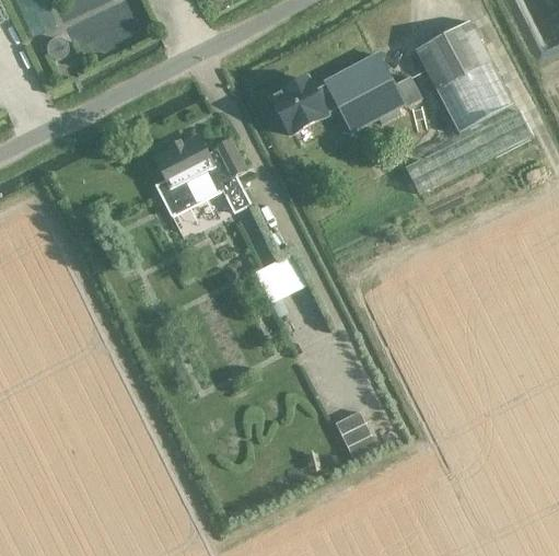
[(19,0),(31,31),(53,22),(44,0),(19,0)]
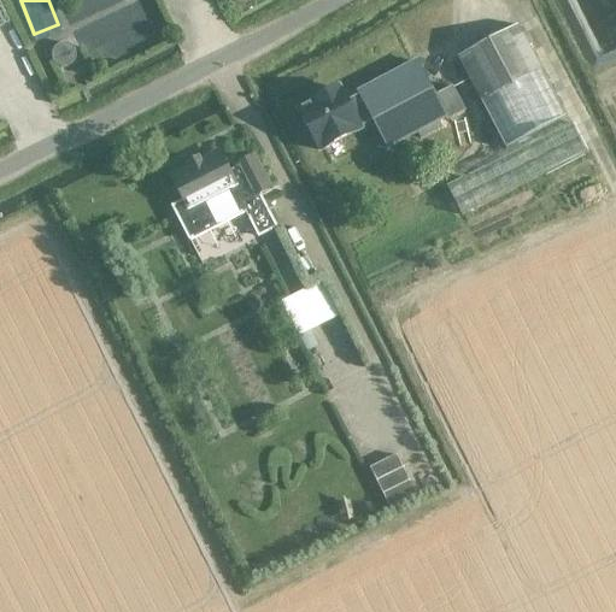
[(504,145),(564,112),(516,21),(456,53),(504,145)]
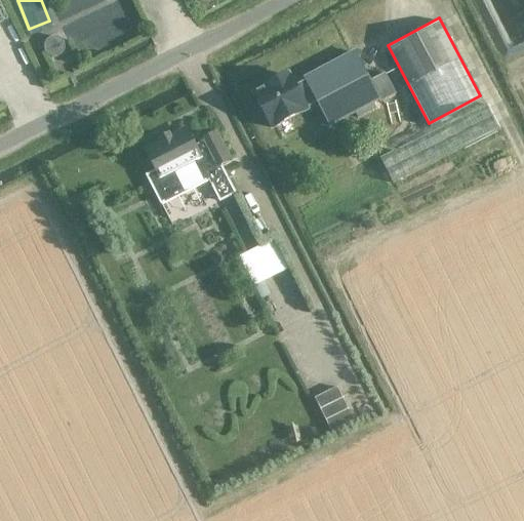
[(304,76),(304,77),(315,97),(316,98),(328,123),(377,96),(378,98),(394,90),(384,70),(368,78),(353,48),(303,75),(304,76)]
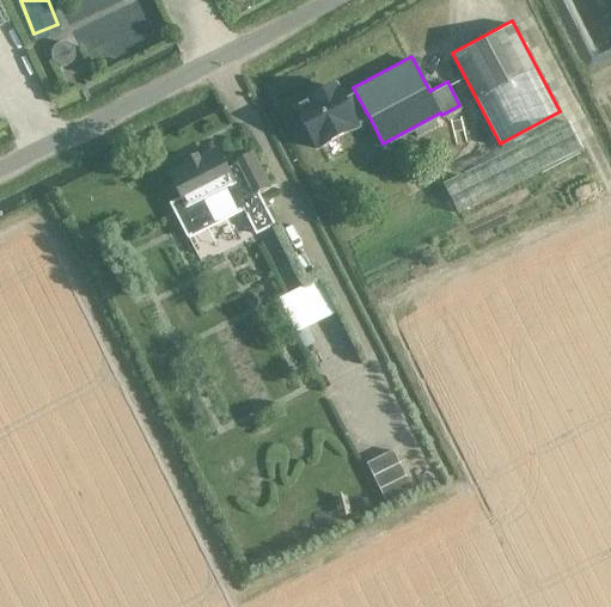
[(310,98),(293,106),(313,143),(317,141),(319,145),(353,127),(352,124),(368,115),(367,114),(354,90),(354,89),(342,96),(336,84),(333,85),(331,83),(309,96),(310,98)]
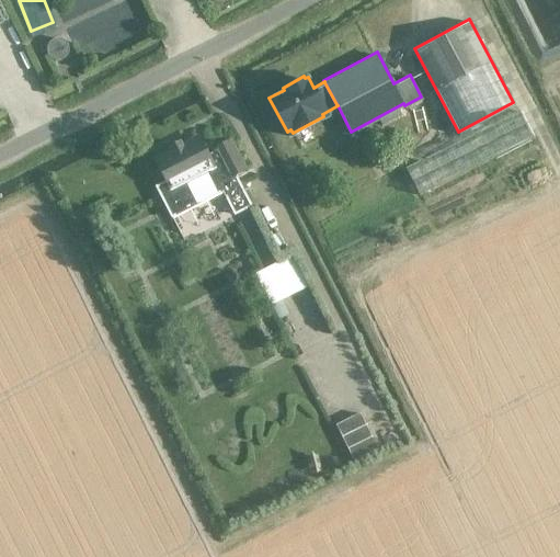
[(404,166),(418,191),(533,134),(520,108),(404,166)]
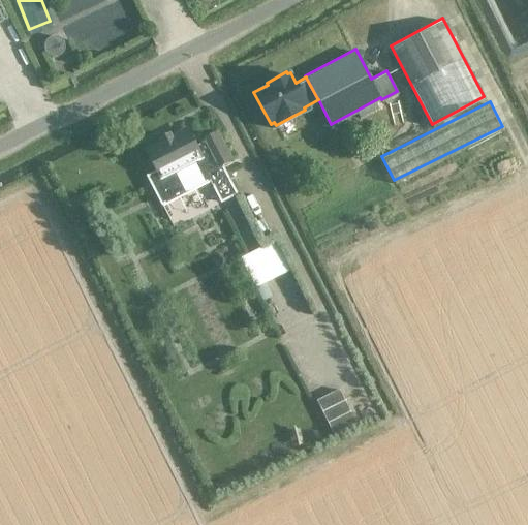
[(185,126),(144,147),(160,178),(202,157),(200,155),(207,152),(214,166),(230,157),(217,130),(200,139),(202,142),(195,145),(185,126)]
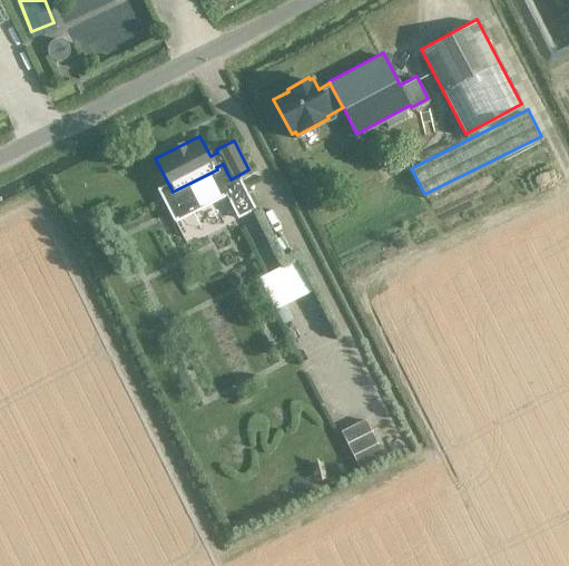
[(260,271),(274,303),(312,286),(297,254),(260,271)]
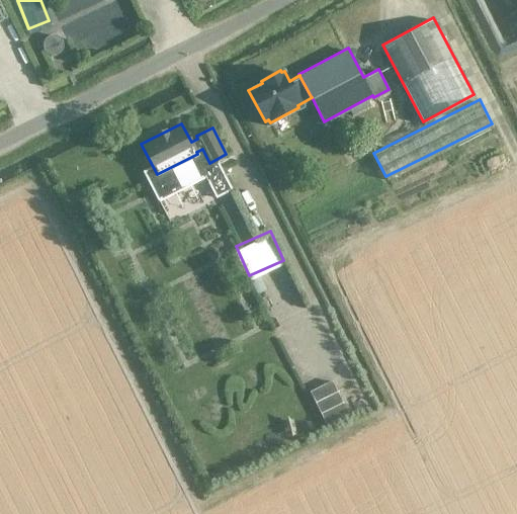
[(330,378),(309,389),(325,422),(347,412),(330,378)]
